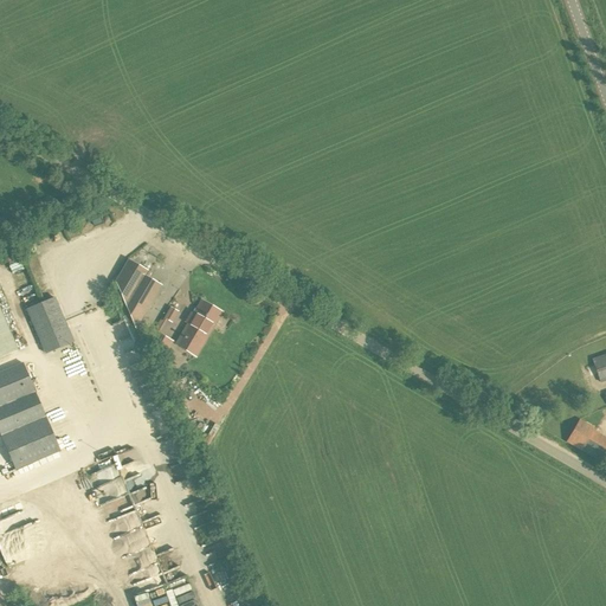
[(143,276),(147,271),(129,260),(116,283),(135,329),(161,285),(143,276)]
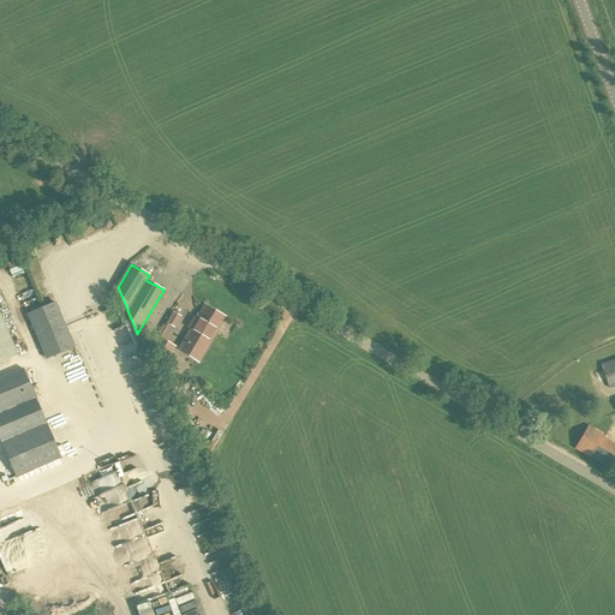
[(46,359),(76,347),(57,302),(27,314),(46,359)]
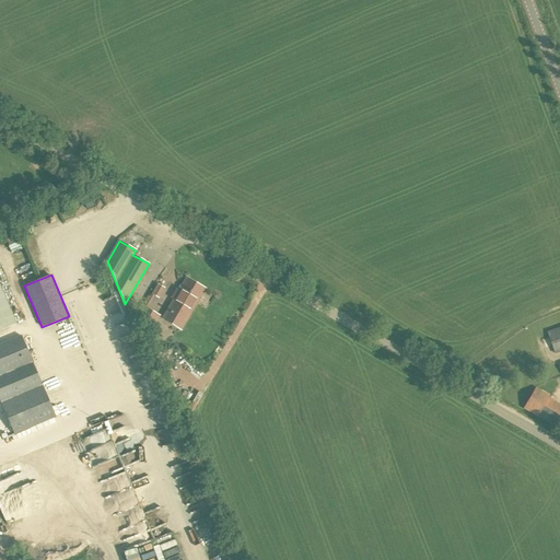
[(205,289),(186,278),(183,284),(181,284),(178,288),(179,290),(163,318),(181,329),(205,289)]
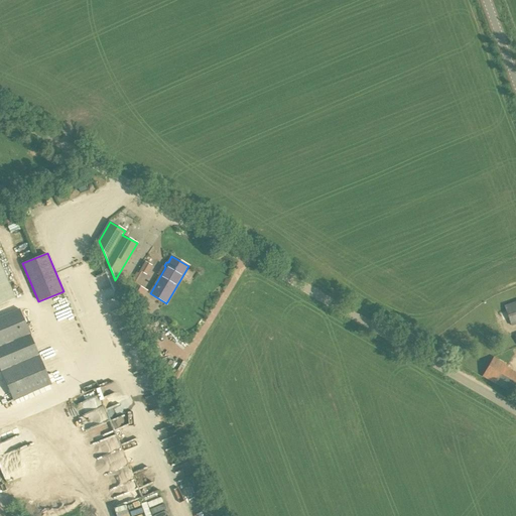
[(0,304),(15,298),(0,261),(0,304)]
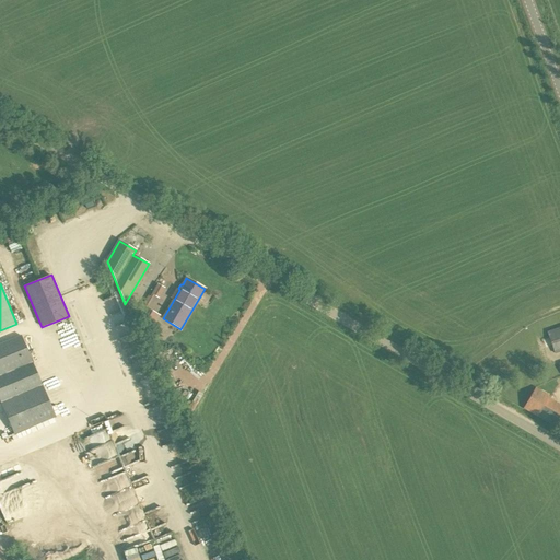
[(164,286),(159,296),(164,299),(168,288),(164,286)]
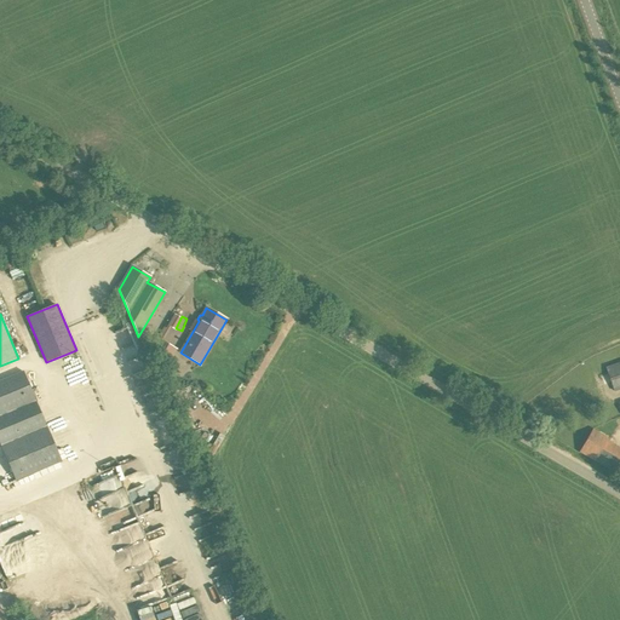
[(158,338),(150,351),(168,362),(176,350),(158,338)]
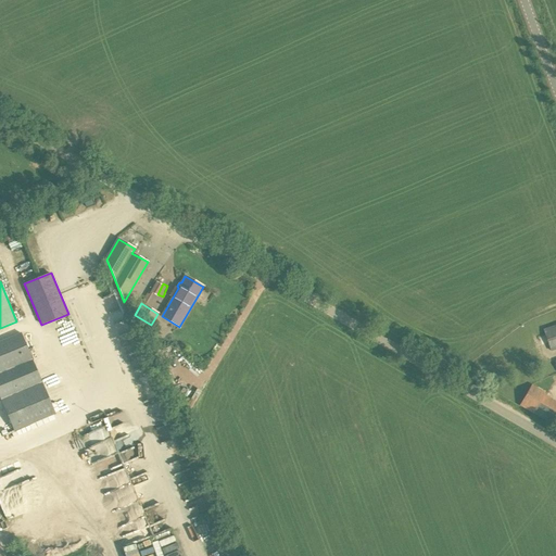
[(555,324),(543,329),(551,352),(555,349),(555,324)]
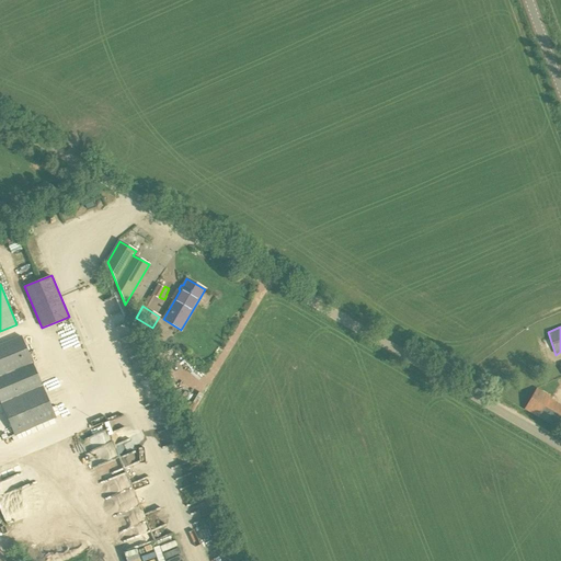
[(0,402),(14,435),(56,418),(22,335),(0,344),(0,402)]
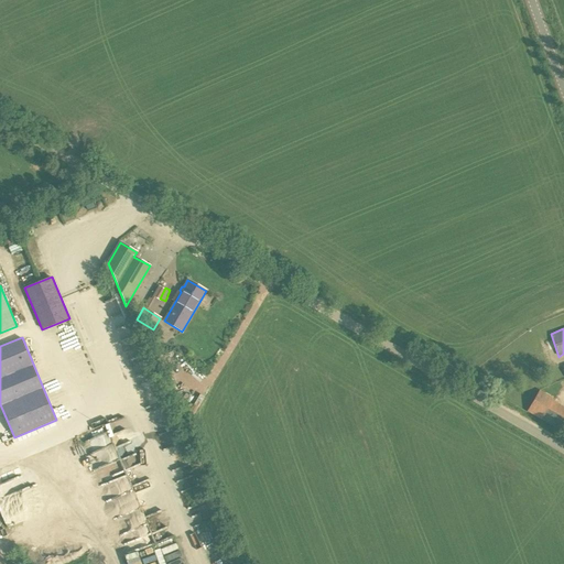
[(563,405),(553,400),(554,399),(539,390),(527,412),(563,433),(563,405)]
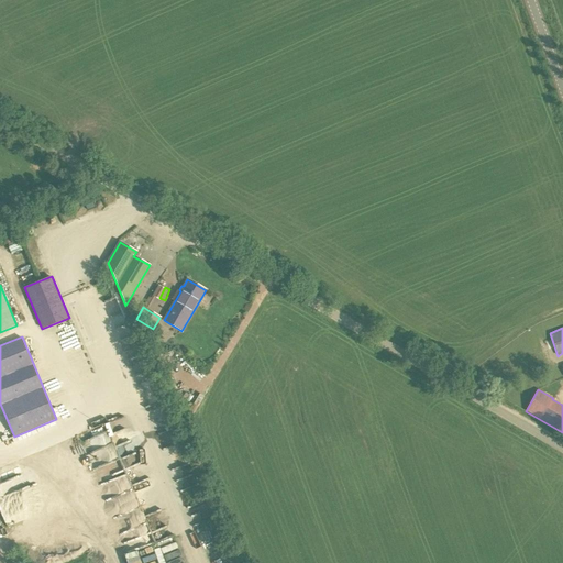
[(143,461),(141,451),(129,453),(131,463),(143,461)]
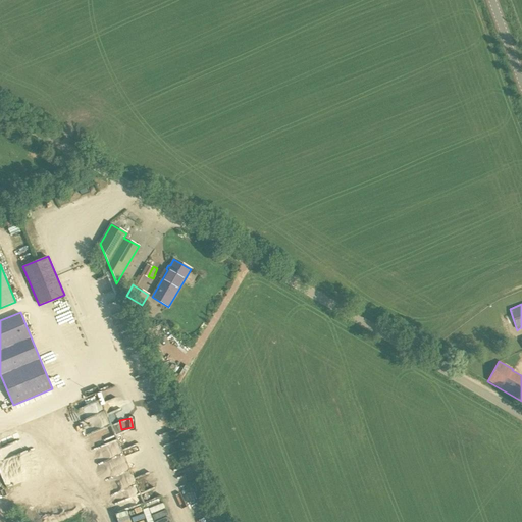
[(156,512),(167,508),(164,500),(153,504),(156,512)]
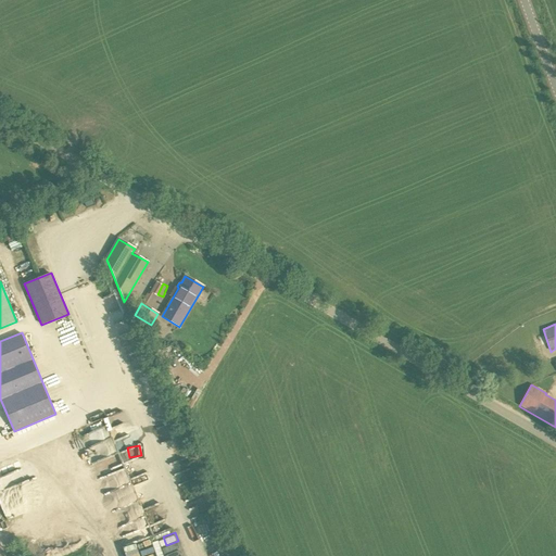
[(199,555),(234,555),(228,542),(199,553),(199,555)]
